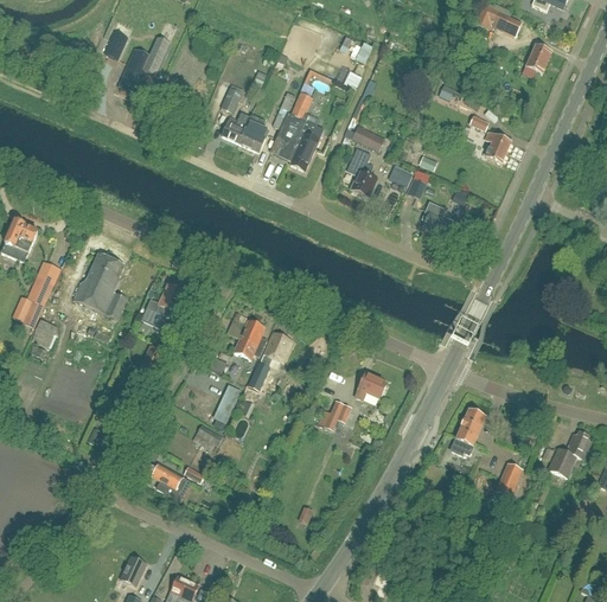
[(120,23),(127,26),(138,5),(131,0),(120,23)]
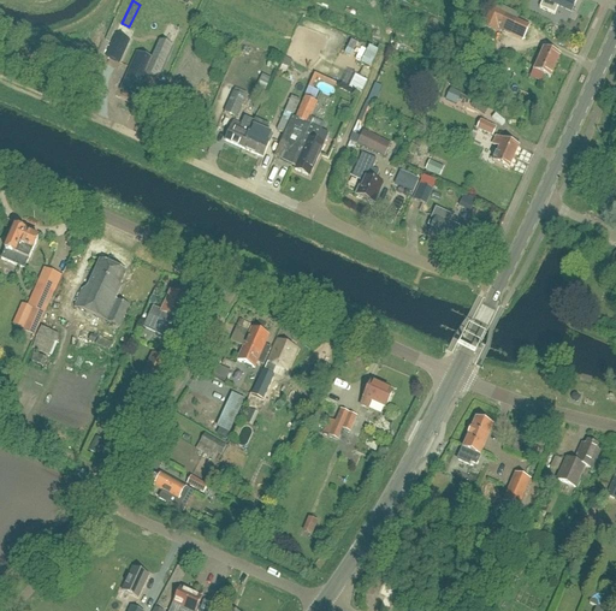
[(542,0),(539,5),(555,11),(558,3),(572,9),(575,0),(542,0)]
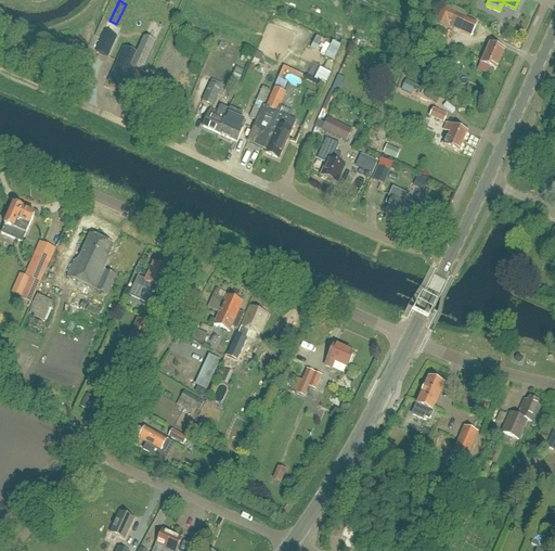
[(443,5),(435,21),(446,26),(453,11),(443,5)]
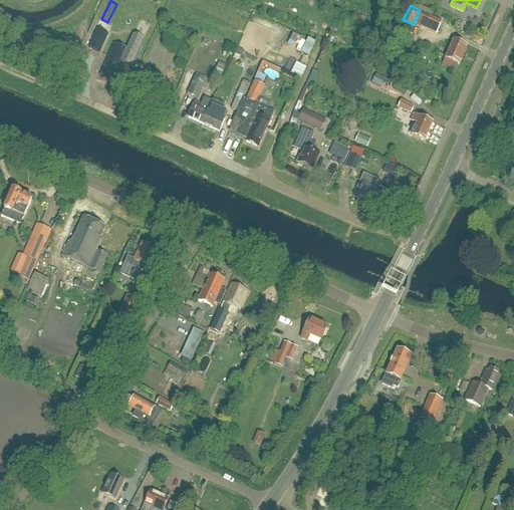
[(96,26),(88,44),(99,50),(108,31),(96,26)]
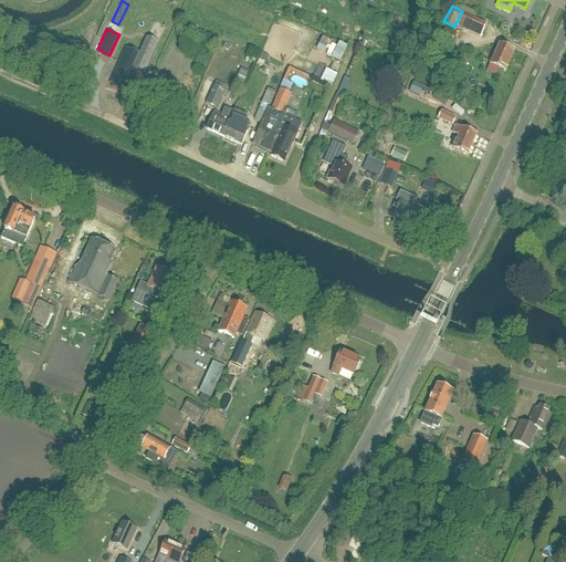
[(473,32),(472,38),(485,41),(486,35),(473,32)]
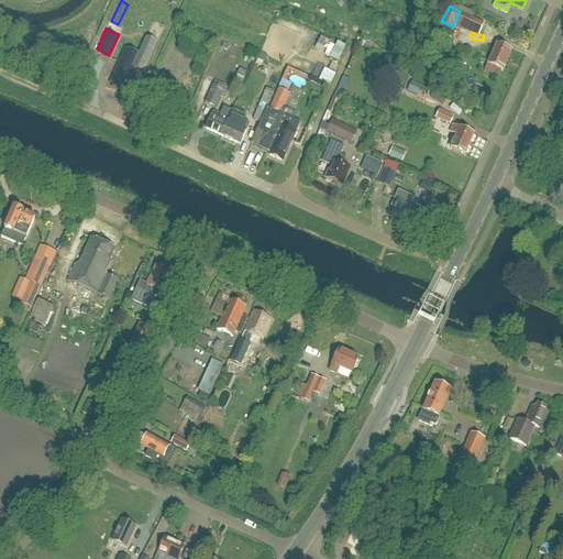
[(124,44),(109,79),(112,80),(111,84),(124,90),(130,78),(131,79),(136,66),(144,70),(158,40),(157,40),(156,41),(145,36),(146,34),(145,34),(138,52),(125,46),(125,44),(124,44)]
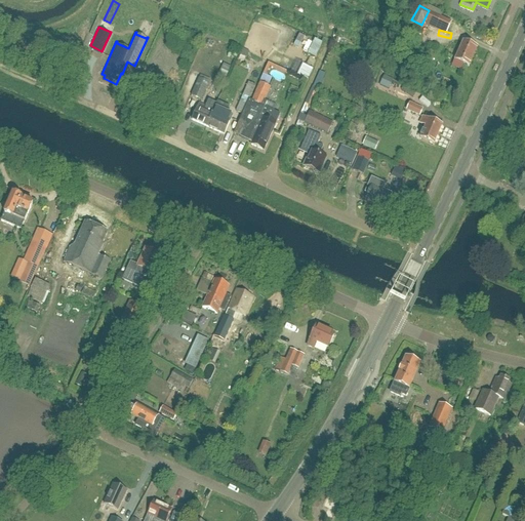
[(300,32),(293,45),(308,53),(315,40),(300,32)]
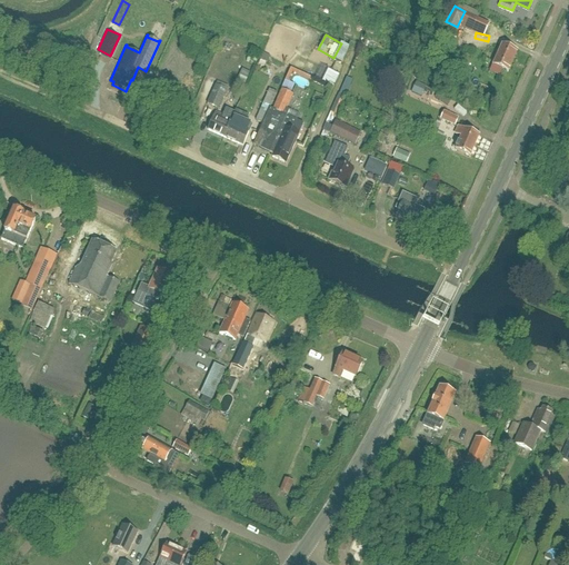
[(508,69),(517,49),(501,42),(492,62),(508,69)]
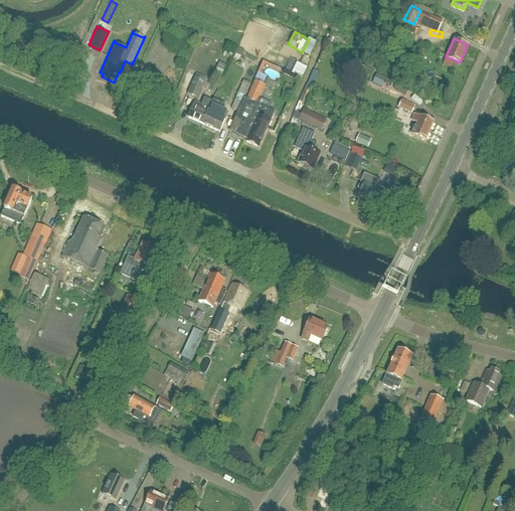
[(385,75),(376,71),(372,80),(381,84),(385,75)]
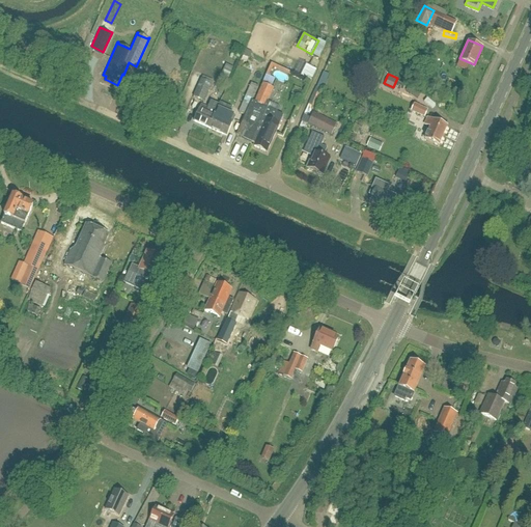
[(193,94),(203,99),(212,81),(201,76),(193,94)]
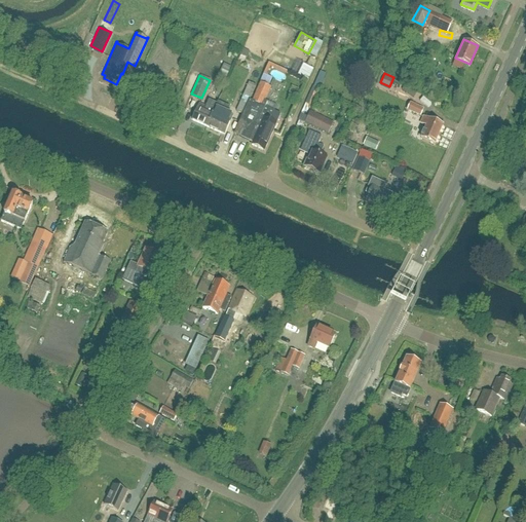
[(249,97),(242,111),(234,131),(252,139),(251,142),(264,148),(280,111),(264,104),(267,99),(265,98),(270,84),(261,80),(252,99),(250,98),(249,97)]
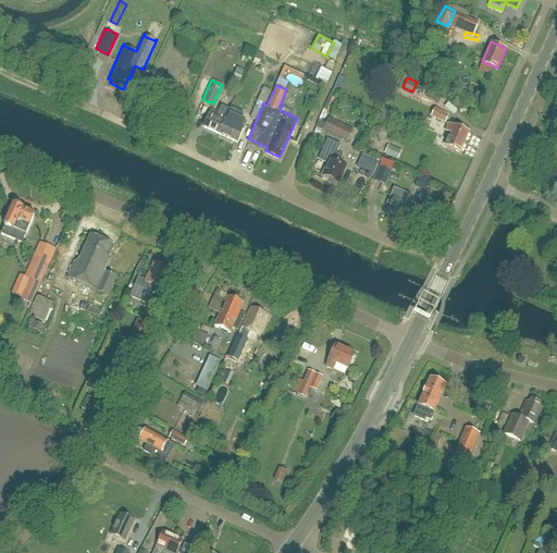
[(263,102),(264,103),(271,88),(263,85),(250,114),(257,118),(263,102)]
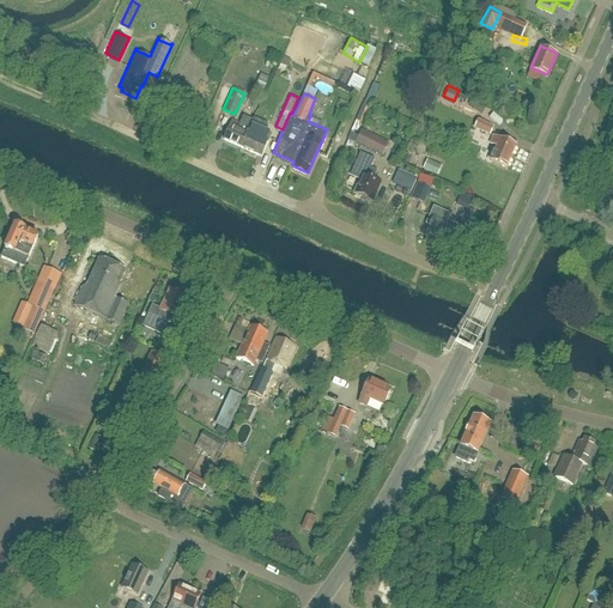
[(468,102),(481,110),(486,103),(472,95),(468,102)]
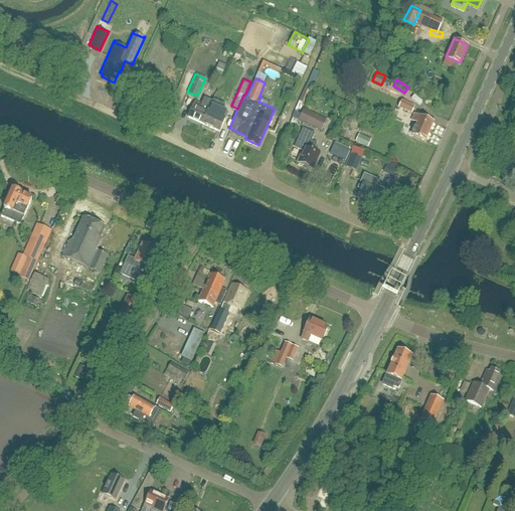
[(209,106),(212,99),(204,95),(201,102),(195,99),(193,104),(188,115),(202,121),(209,106)]
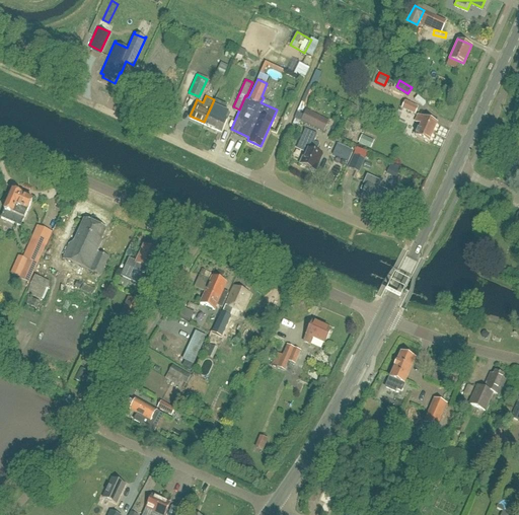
[(215,97),(214,99),(211,106),(204,122),(221,130),(229,112),(223,108),(226,102),(215,97)]
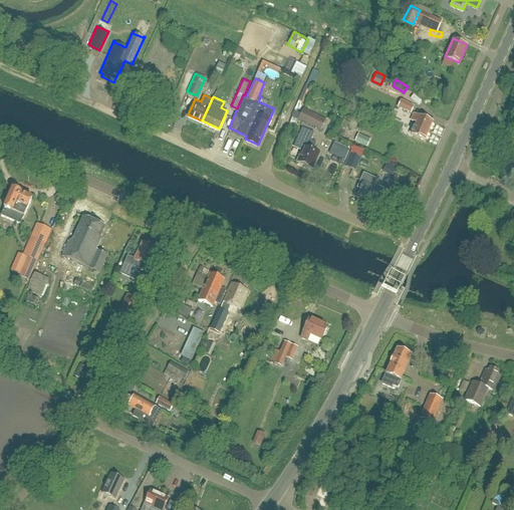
[(411,110),(414,103),(401,97),(398,104),(411,110)]
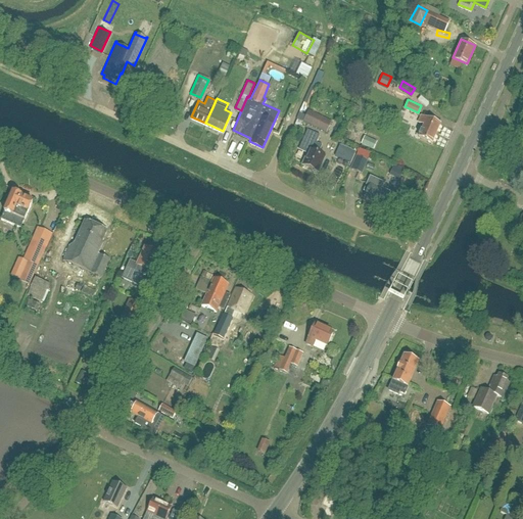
[(303,119),(326,130),(331,119),(308,107),(303,119)]
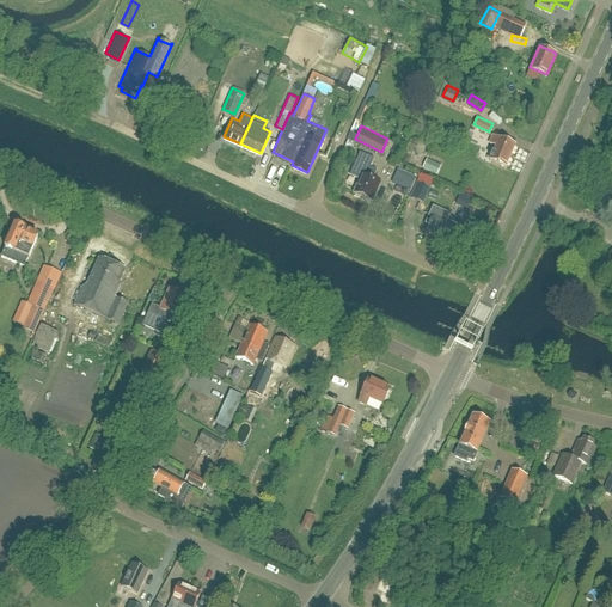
[(506,165),(515,143),(493,133),(489,140),(496,142),(489,157),(506,165)]
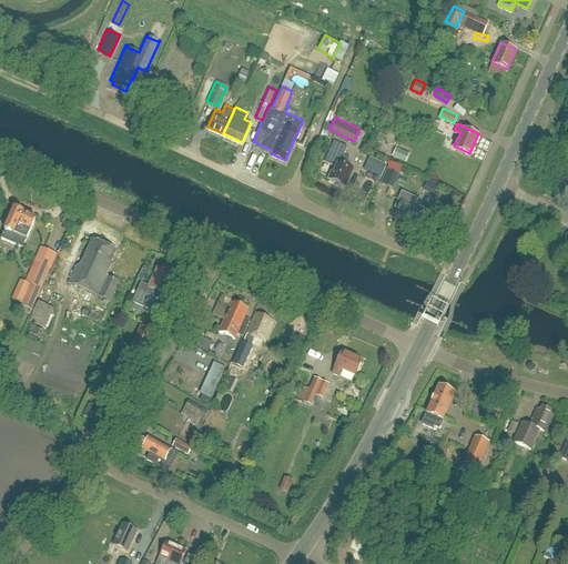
[(326,154),(325,159),(334,162),(328,175),(338,180),(337,181),(343,183),(343,182),(345,183),(353,167),(346,163),(350,155),(343,152),(347,144),(334,139),(326,154)]
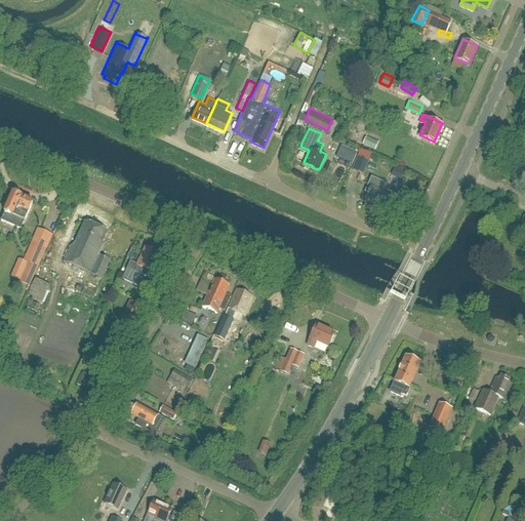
[(363,142),(374,147),(376,141),(365,135),(363,142)]
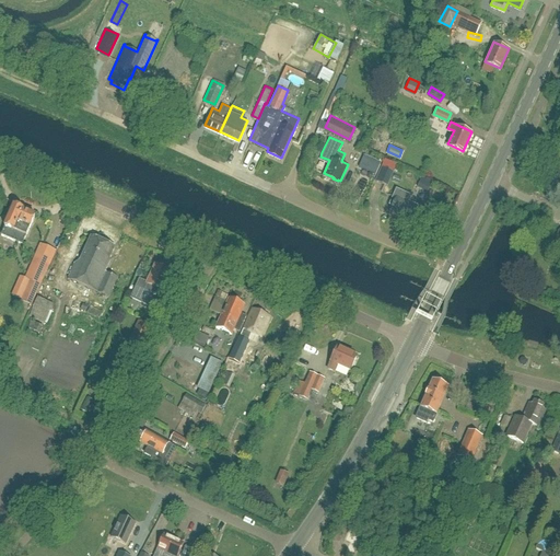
[(363,154),(359,164),(371,170),(375,171),(380,162),(363,154)]
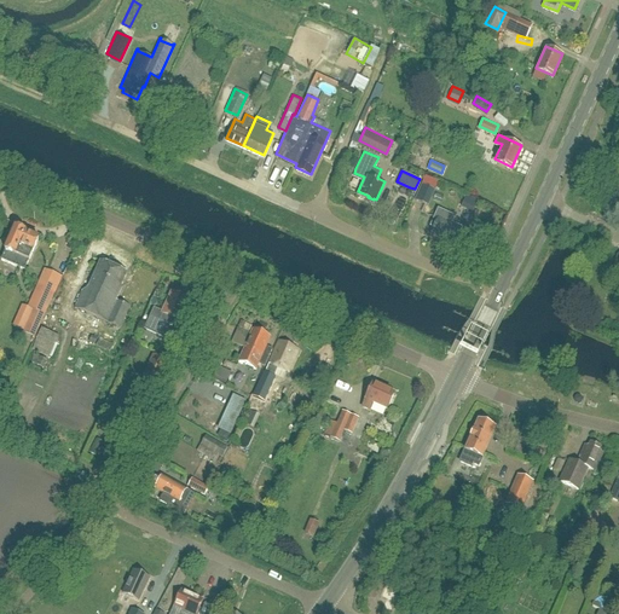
[(428,203),(435,187),(422,180),(415,196),(428,203)]
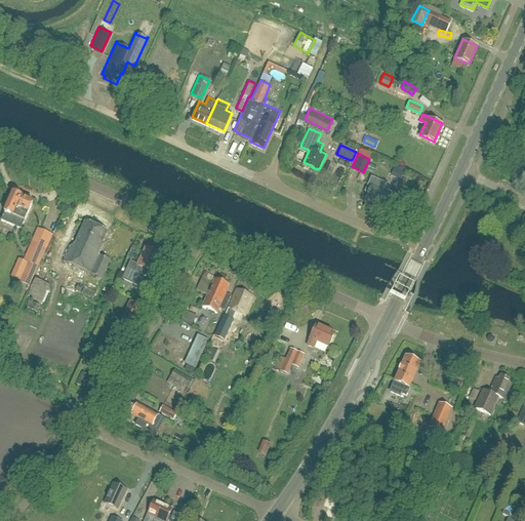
[(366,172),(361,185),(369,188),(365,195),(380,202),(380,203),(381,203),(382,202),(390,206),(395,194),(386,190),(389,183),(366,172)]
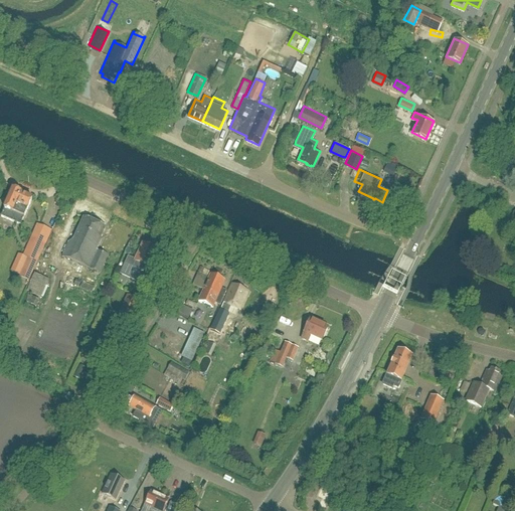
[(19,221),(23,214),(31,196),(20,191),(21,191),(12,187),(3,205),(4,205),(1,213),(19,221)]
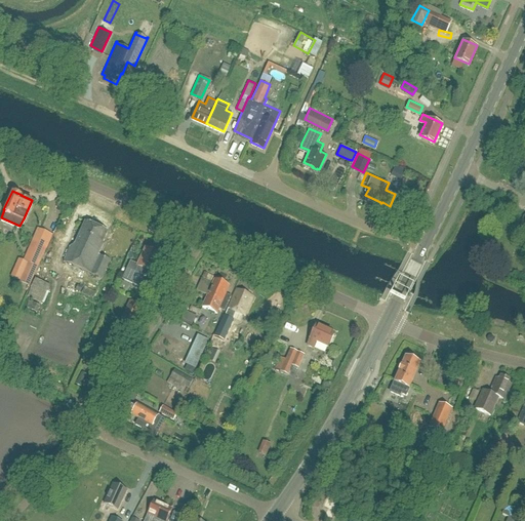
[(102,276),(110,257),(98,252),(104,241),(103,240),(108,229),(84,218),(75,241),(70,244),(64,258),(102,276)]
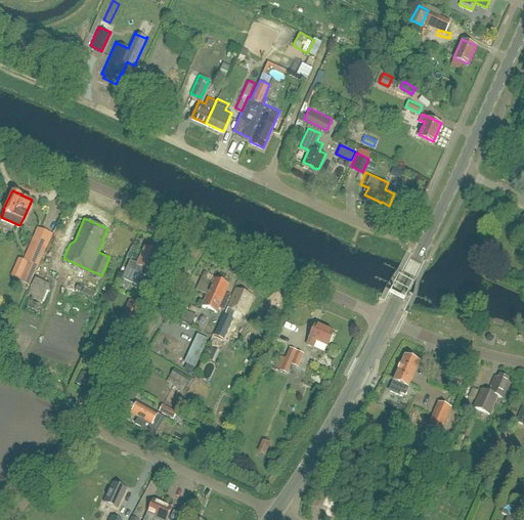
[(41,259),(47,245),(32,239),(24,258),(28,260),(19,278),(30,283),(39,262),(36,261),(37,257),(41,259)]
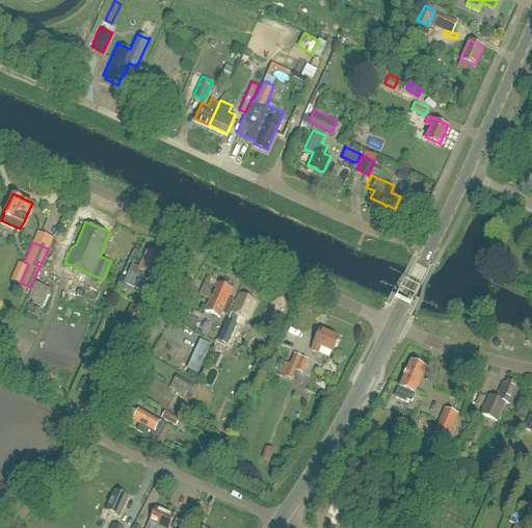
[(133,263),(125,282),(142,289),(147,279),(148,279),(150,272),(155,274),(162,257),(147,249),(139,265),(133,263)]
